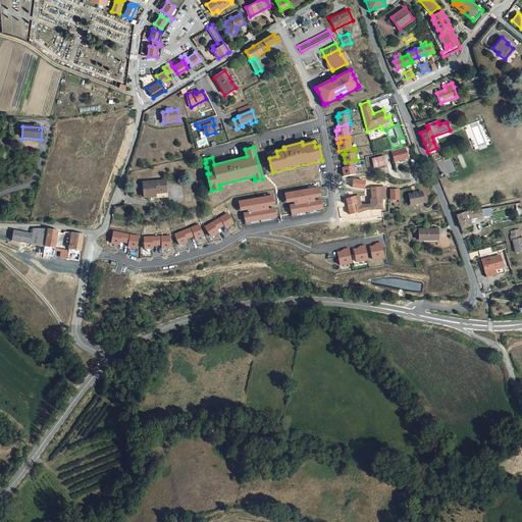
[(394,162),(407,159),(404,148),(390,151),(394,162)]
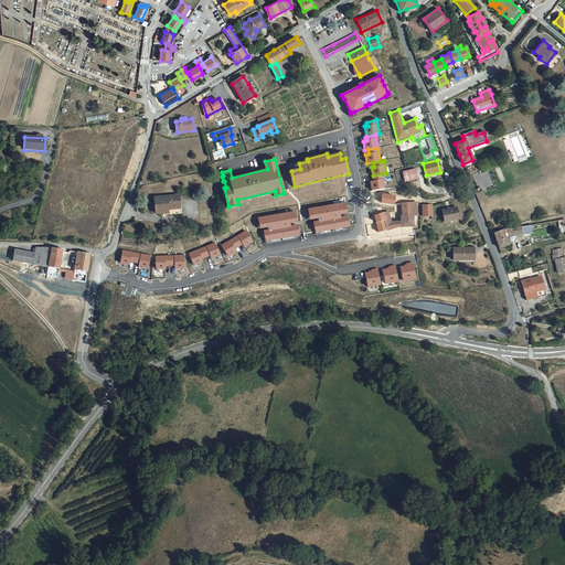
[(415,170),(402,173),(404,182),(417,179),(415,170)]
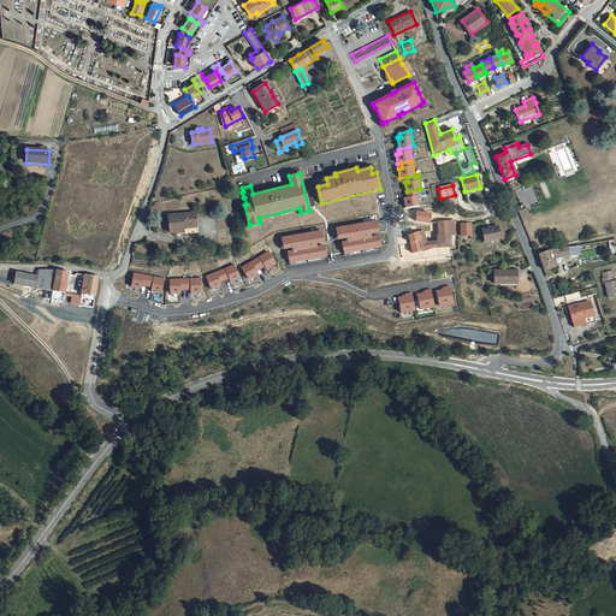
[(404,199),(406,208),(420,205),(418,189),(407,191),(408,197),(404,199)]
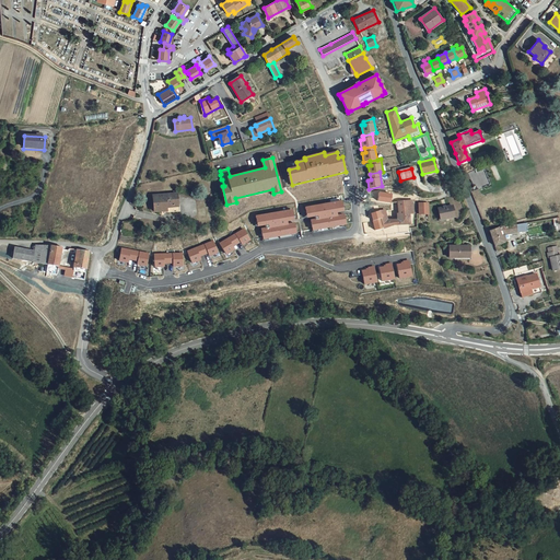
[(150,195),(151,212),(178,211),(177,193),(150,195)]
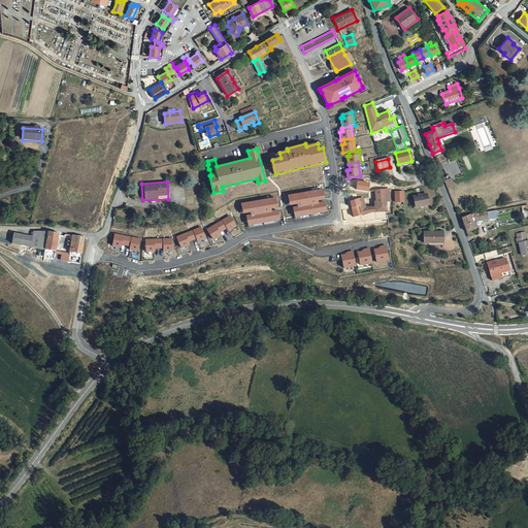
[(357,189),(368,191),(369,183),(358,182),(357,189)]
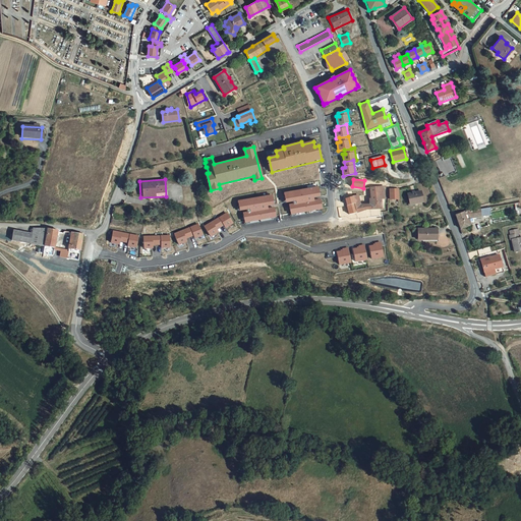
[(358,196),(353,196),(354,203),(356,213),(365,210),(373,209),(382,209),(381,199),(384,198),(383,186),(375,187),(373,187),(372,188),(371,188),(369,188),(371,199),(372,204),(370,204),(360,205),(358,196)]
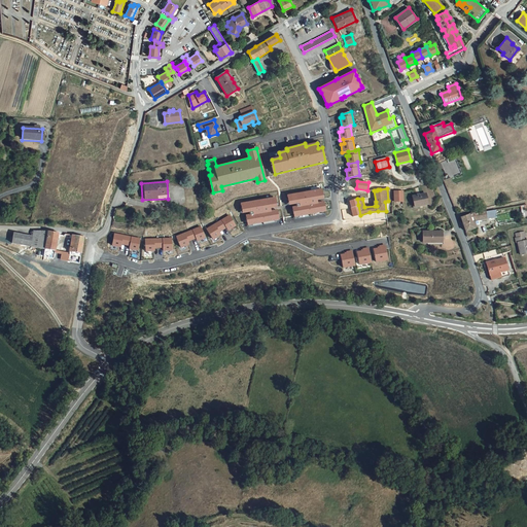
[(321,189),(289,196),(290,204),(302,202),(302,206),(295,207),(296,215),(325,211),(324,202),(317,204),(316,198),(323,197),(321,189)]
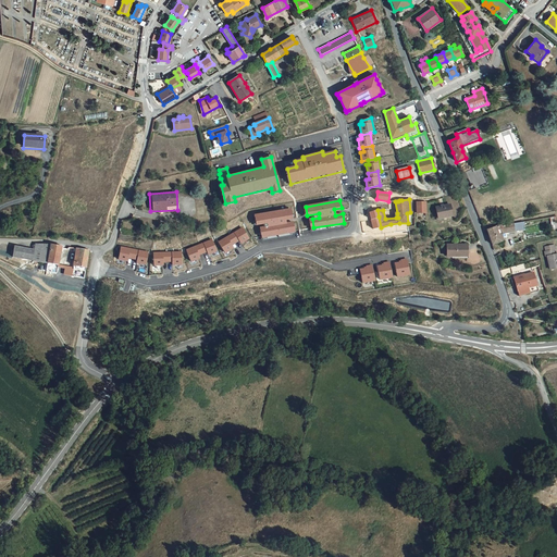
[(425,213),(425,202),(416,202),(416,208),(413,208),(413,213),(425,213)]
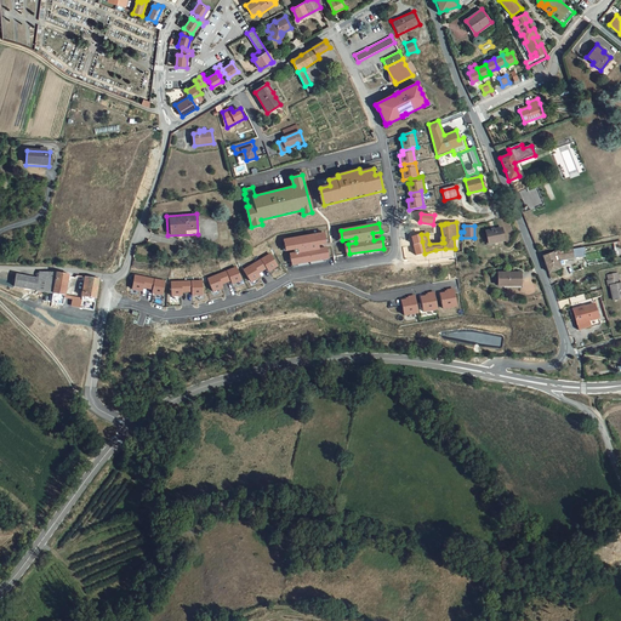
[(501,229),(485,232),(489,245),(505,241),(501,229)]
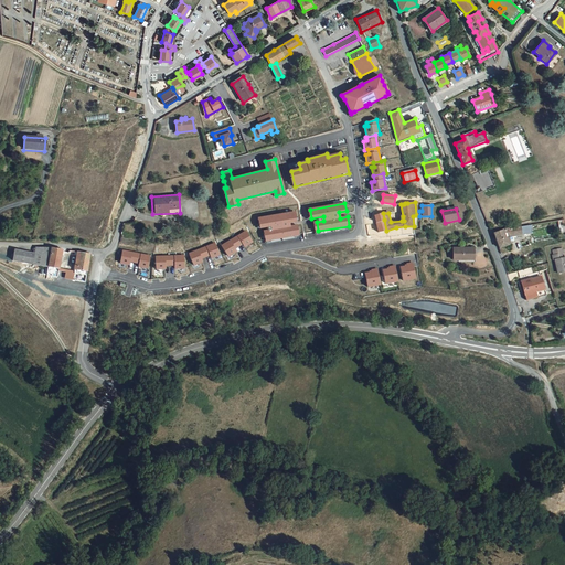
[(294,212),(259,219),(260,227),(273,225),(273,230),(266,231),(267,240),(299,235),(297,225),(289,227),(289,221),(296,220),(294,212)]
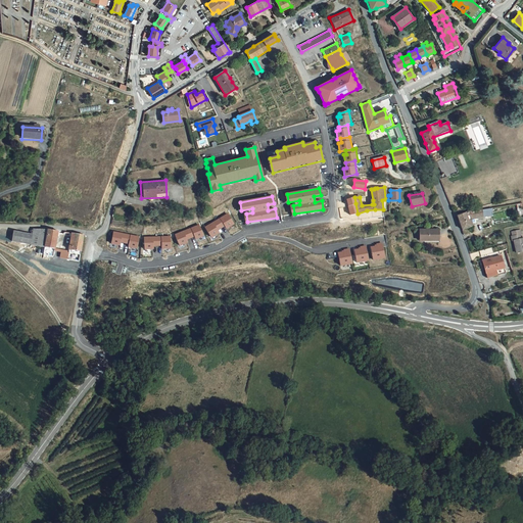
[(355,203),(354,197),(353,196),(345,197),(347,204),(355,203)]
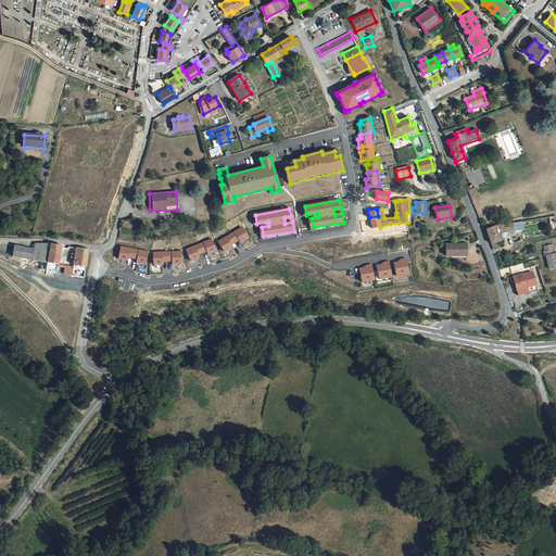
[(378,216),(369,217),(373,228),(380,227),(378,216)]
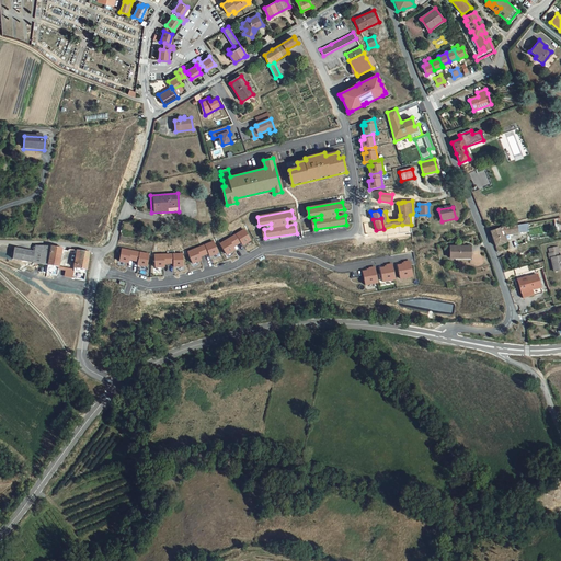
[(500,228),(491,231),(496,247),(505,243),(502,236),(512,233),(512,236),(514,236),(514,233),(519,232),(517,225),(510,226),(501,228),(500,228)]
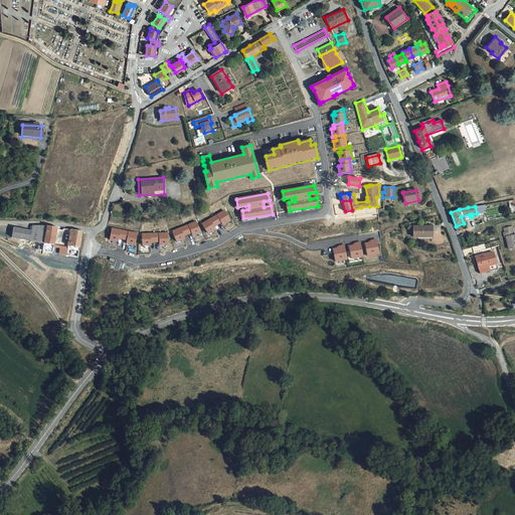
[(225,211),(214,217),(218,224),(222,222),(223,225),(230,221),(225,211)]
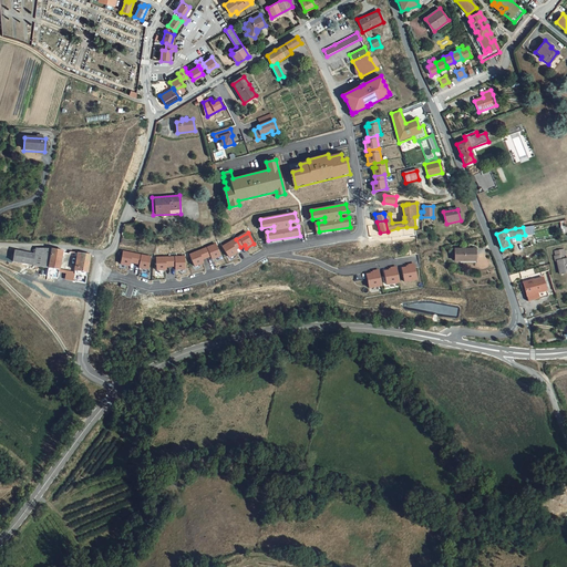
[(236,239),(224,247),(229,257),(238,253),(236,249),(240,247),(236,239)]
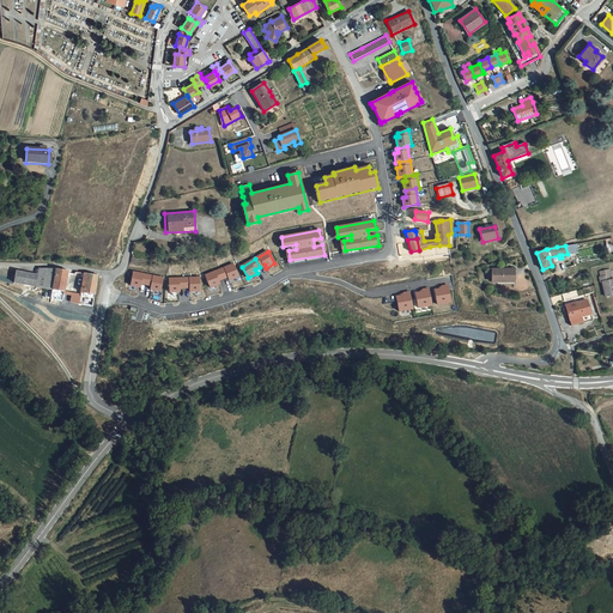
[(234,263),(220,269),(224,278),(229,275),(230,280),(240,277),(234,263)]
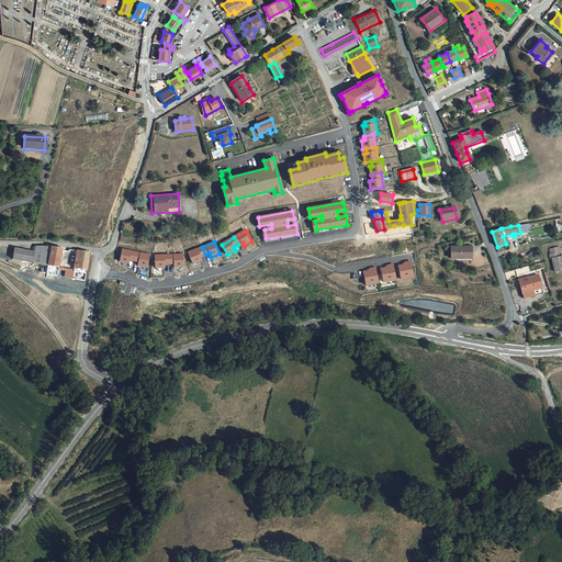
[(49,248),(35,246),(34,250),(33,262),(32,265),(47,267),(49,248)]
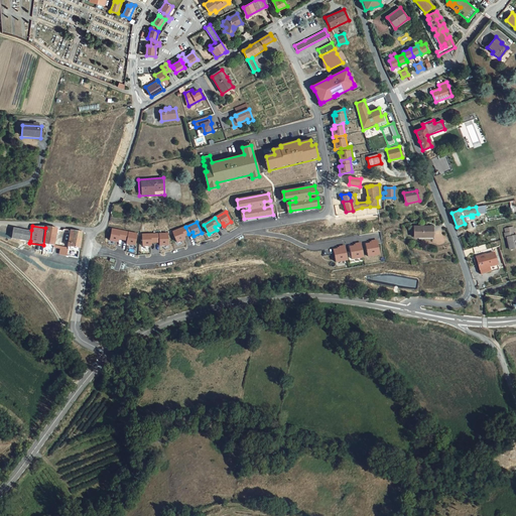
[(432,226),(414,226),(414,238),(433,238),(432,226)]
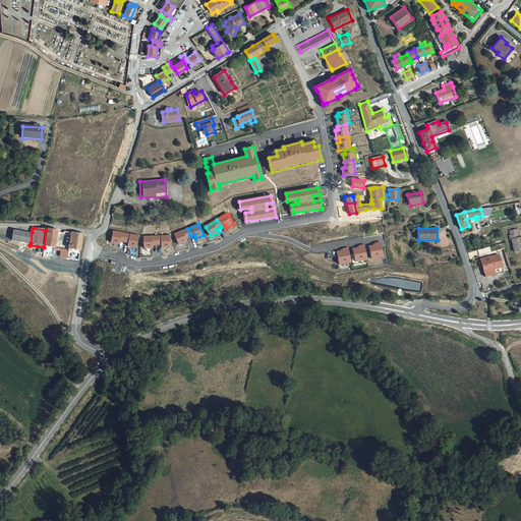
[(519,228),(510,230),(511,234),(510,234),(510,239),(512,239),(514,250),(520,249),(520,236),(519,237),(518,233),(520,232),(519,228)]
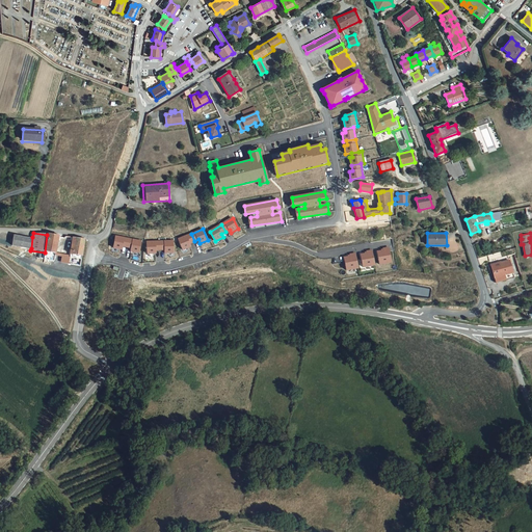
[(191,234),(179,238),(183,249),(191,246),(189,243),(194,241),(191,234)]
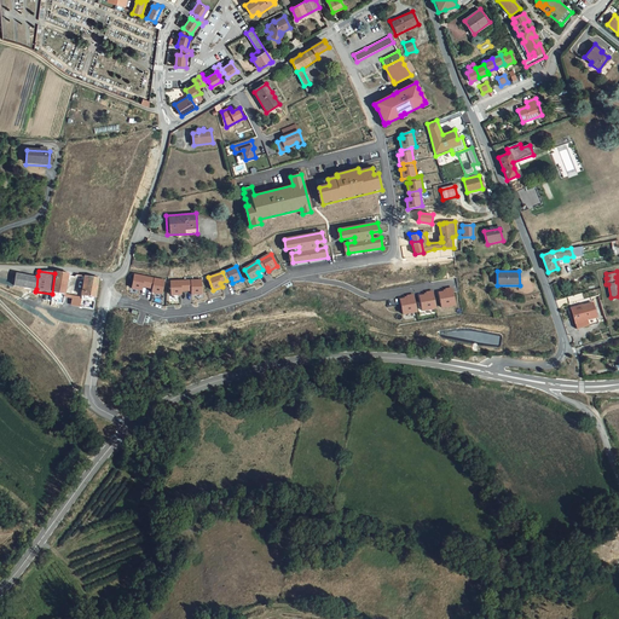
[(15,285),(36,289),(38,276),(16,273),(15,285)]
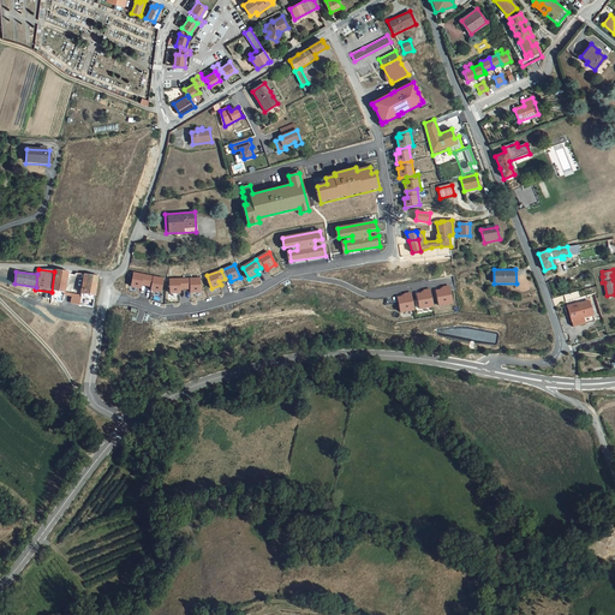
[(66,273),(54,272),(52,292),(63,294),(64,291),(66,274),(66,273)]
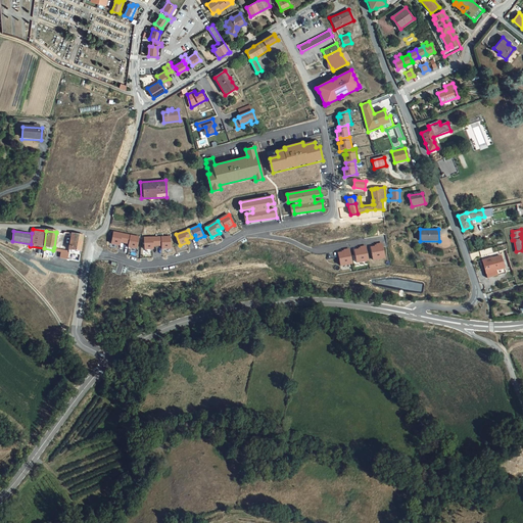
[(127,234),(113,232),(111,243),(120,244),(121,241),(126,242),(127,234)]
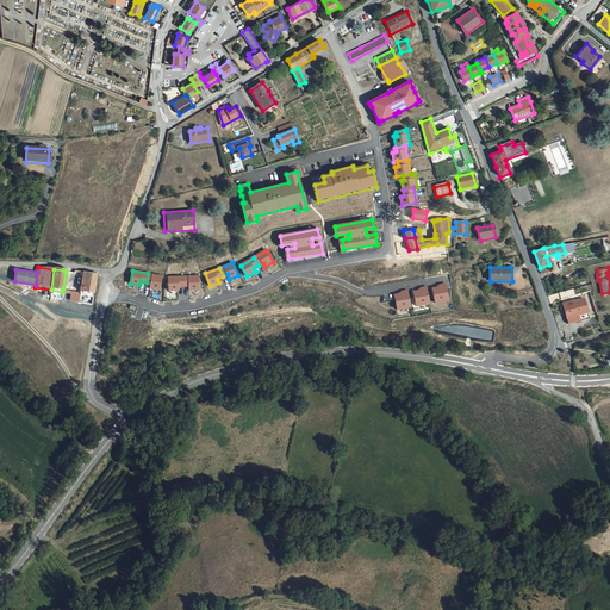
[(97,274),(85,273),(82,285),(80,285),(79,287),(78,287),(76,291),(76,294),(79,296),(81,292),(93,294),(97,274)]
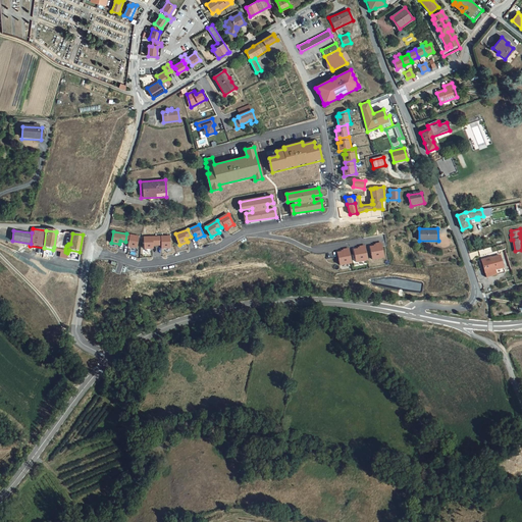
[(126,233),(125,242),(129,243),(128,246),(137,248),(139,237),(126,233)]
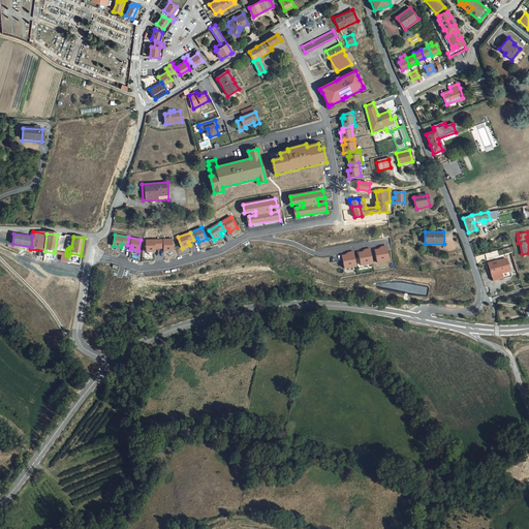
[(147,241),(147,252),(156,252),(155,248),(160,248),(160,240),(147,241)]
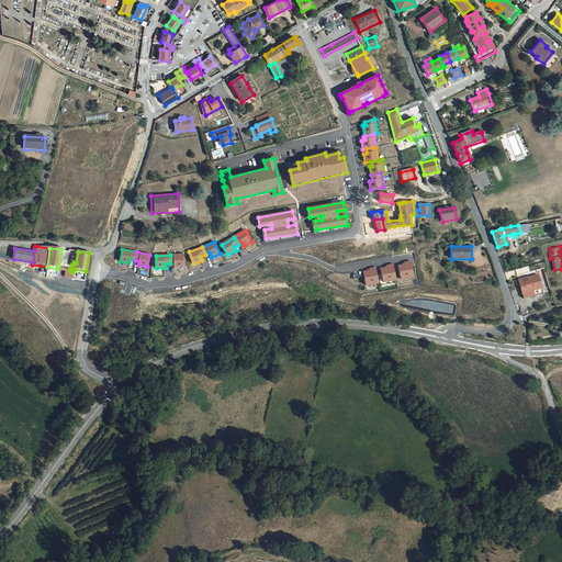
[(183,255),(170,255),(170,263),(176,263),(176,267),(183,267),(183,255)]
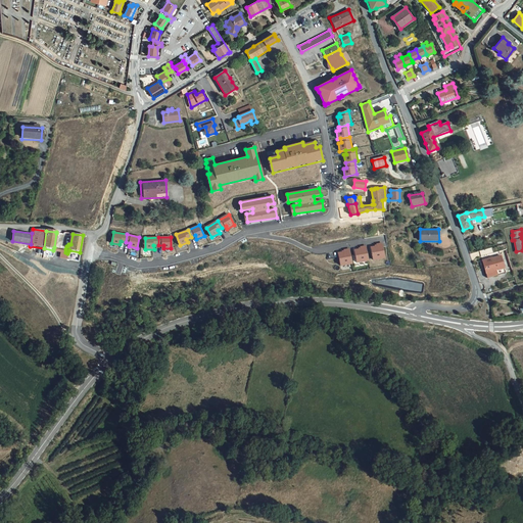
[(382,244),(371,246),(373,259),(384,257),(382,244)]
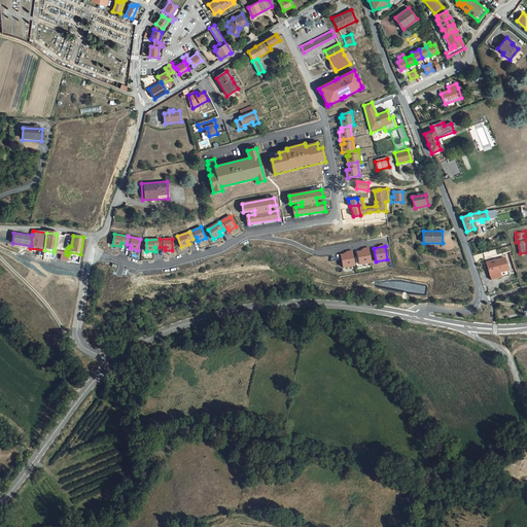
[(66,251),(55,249),(54,252),(62,253),(61,259),(67,260),(68,255),(66,254),(66,251)]
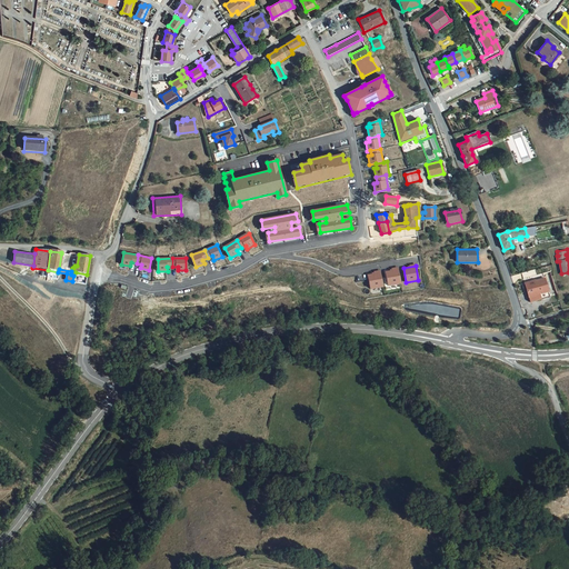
[(398,269),(386,271),(388,286),(400,283),(398,269)]
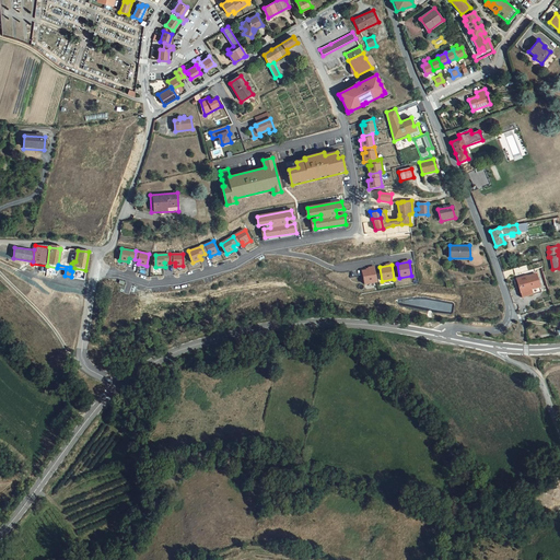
[(374,268),(362,270),(364,284),(376,283),(374,268)]
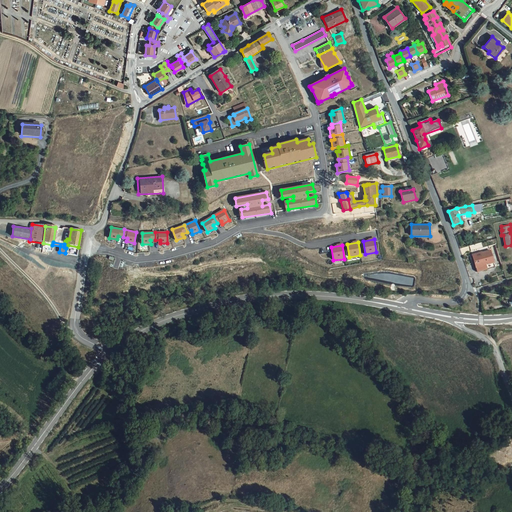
[(490,251),(473,256),(478,272),(495,267),(490,251)]
